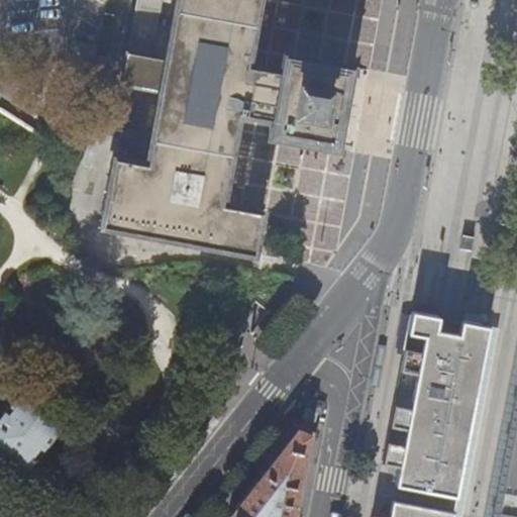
[(131,85),(141,87),(160,90),(147,157),(134,153),(134,157),(126,154),(125,161),(114,159),(102,226),(253,253),(262,211),(221,204),(237,113),(273,119),(270,136),(337,148),(352,68),(284,56),(281,72),(246,66),(259,0),(138,0),(129,53),(127,53),(121,83),(131,85)]
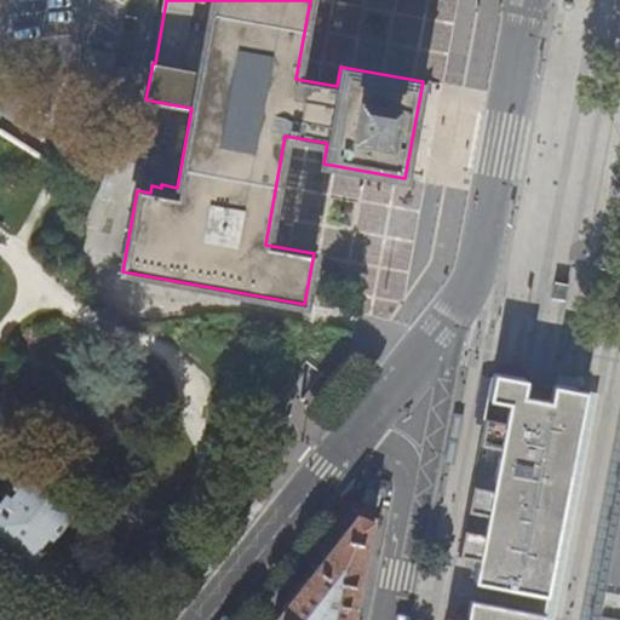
[(159,166),(170,104),(158,102),(145,164),(159,166)]
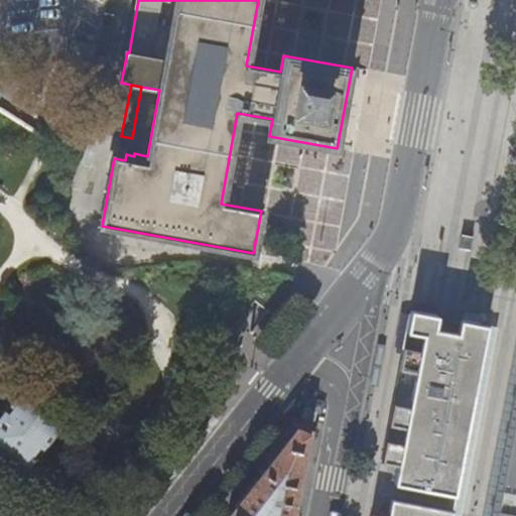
[(438,315),(411,310),(397,384),(413,387),(409,406),(393,403),(382,462),(398,465),(395,484),(456,495),(488,325),(461,319),(458,333),(436,329),(438,315)]
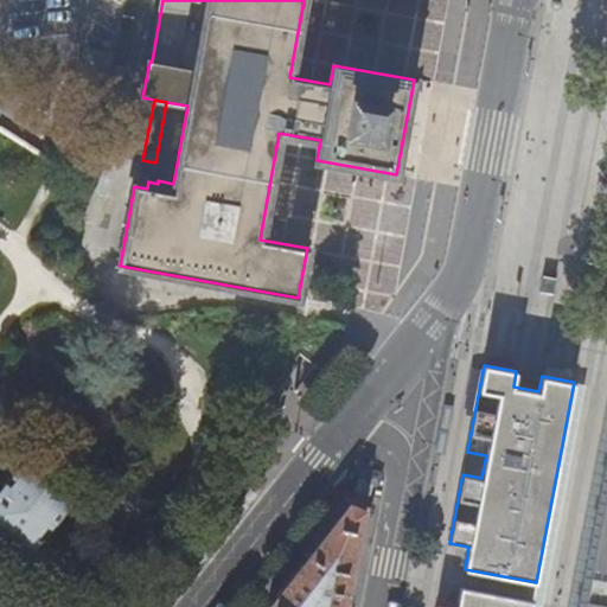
[(606,606),(606,460),(585,577),(579,606),(606,606)]
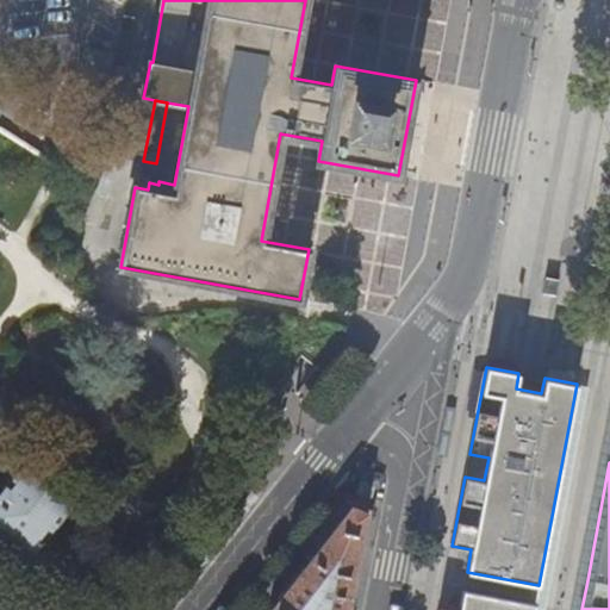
[(0,493),(0,533),(31,559),(74,503),(20,467),(0,493)]
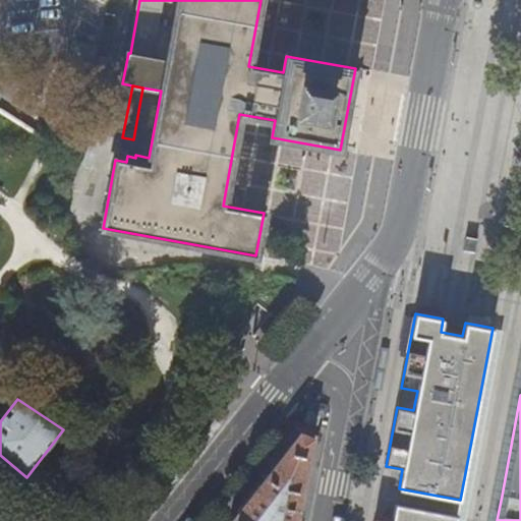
[(301,431),(232,519),(237,520),(298,520),(304,496),(314,438),(301,431)]
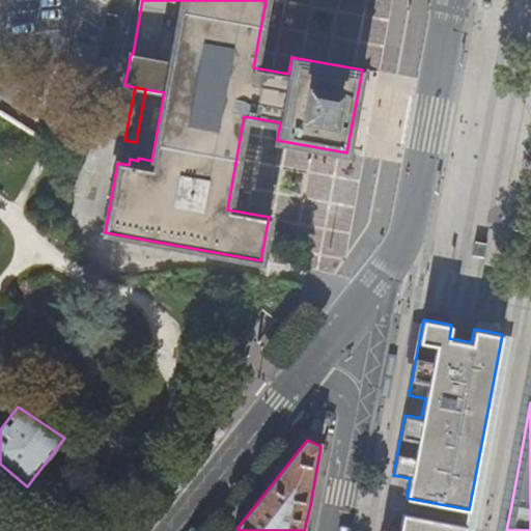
[(464,530),(466,526),(403,513),(399,530),(394,530),(383,529),(382,530),(464,530)]
